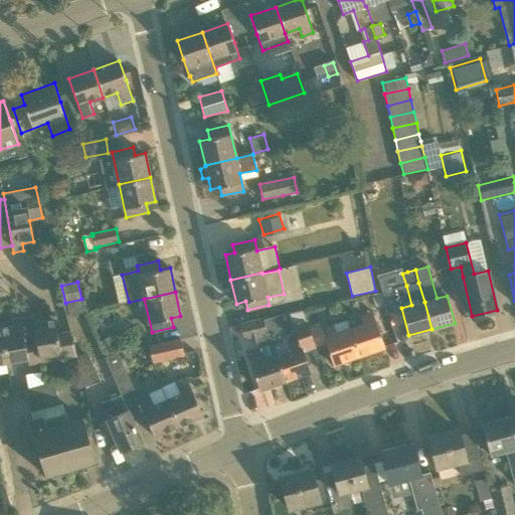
[(382,292),(372,296),(377,314),(388,310),(382,292)]
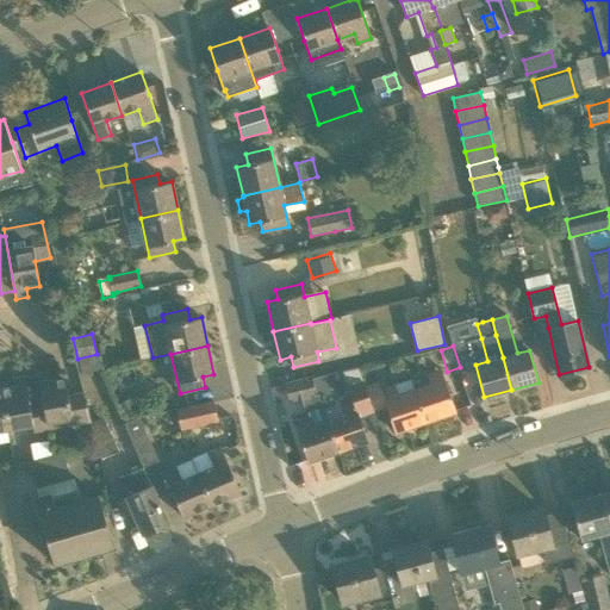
[(97,354),(78,359),(81,373),(100,369),(97,356),(97,354)]
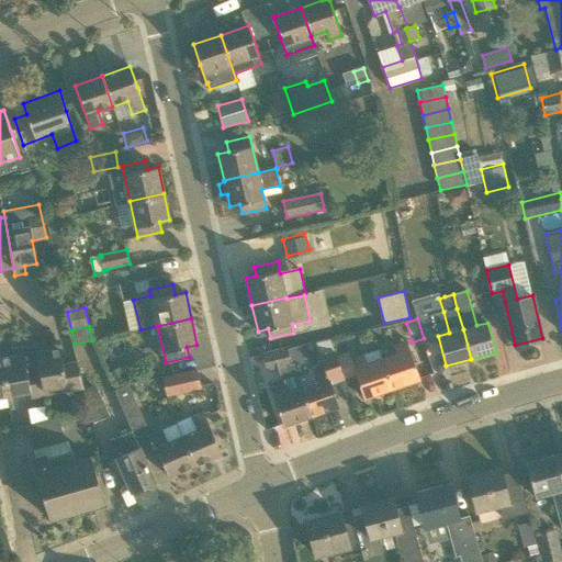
[(330,338),(315,341),(322,360),(319,364),(312,368),(313,372),(298,378),(311,416),(339,406),(330,381),(344,377),(337,356),(330,338)]
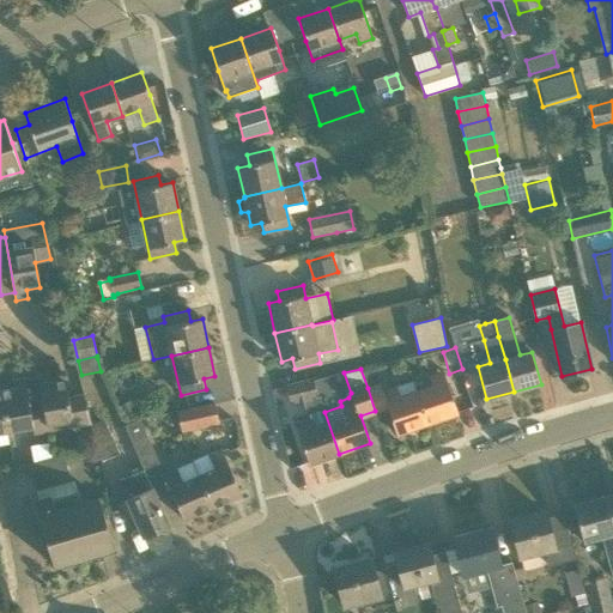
[(443,371),(430,376),(434,386),(417,392),(428,424),(457,413),(443,371)]
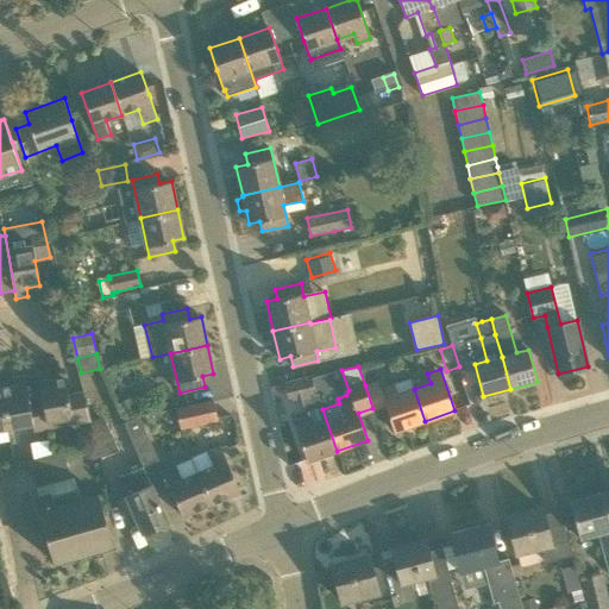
[(83,391),(68,395),(64,376),(50,380),(49,371),(37,372),(42,399),(43,399),(46,422),(46,421),(71,418),(73,424),(90,420),(83,391)]
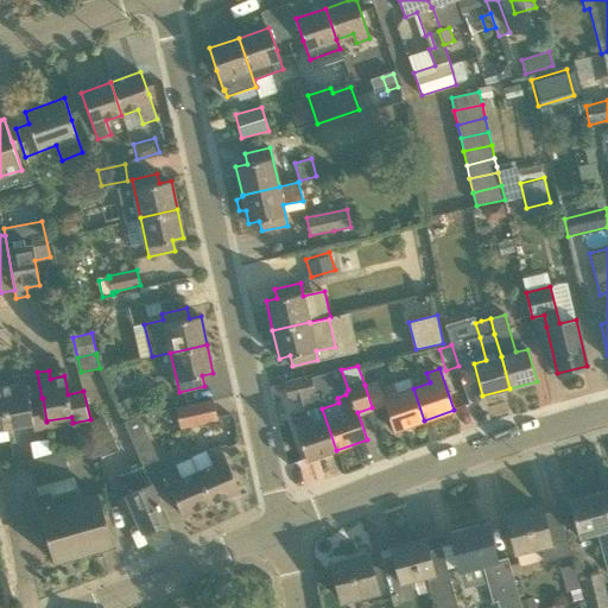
[(43,398),(42,398),(29,400),(24,374),(13,377),(14,385),(0,387),(8,428),(32,424),(33,430),(48,428),(46,420),(46,422),(43,398)]
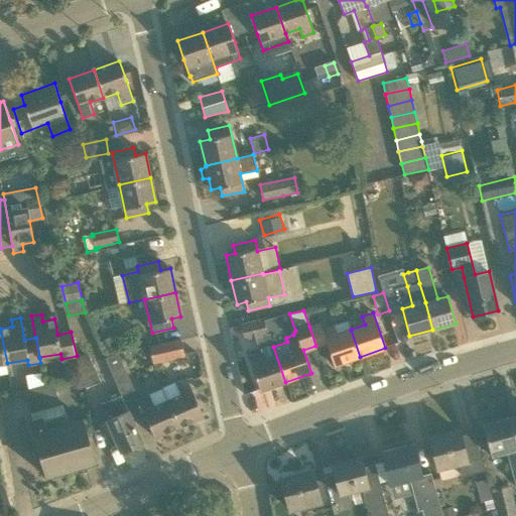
[(273,347),(269,334),(264,319),(242,326),(245,339),(255,337),(260,352),(248,355),(260,390),(285,382),(273,347)]
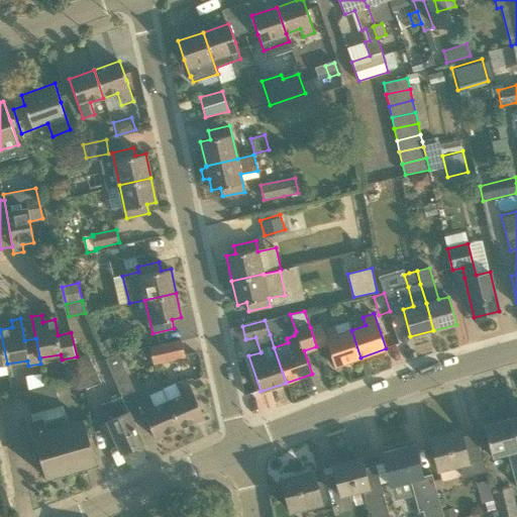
[(310,327),(316,346),(327,342),(335,366),(360,357),(351,330),(337,335),(334,326),(323,330),(320,324),(310,327)]
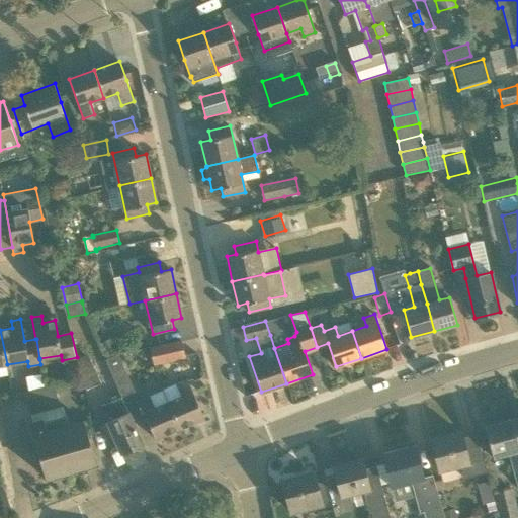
[(154,364),(165,361),(185,357),(181,341),(150,348),(154,364)]
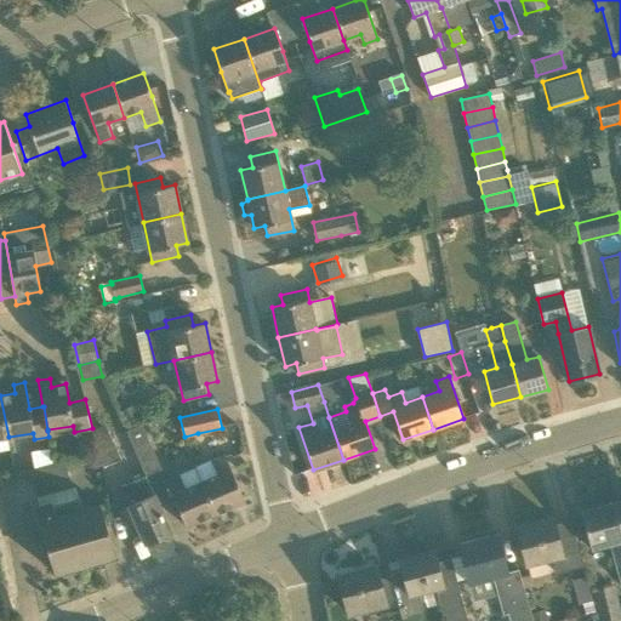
[(136,454),(126,432),(126,429),(110,437),(106,425),(93,429),(102,467),(103,468),(136,454)]
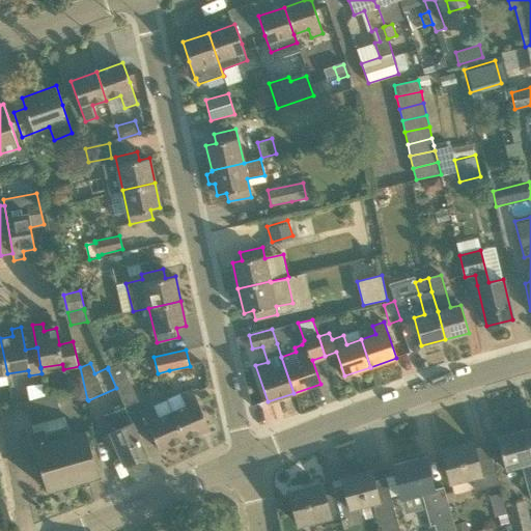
[(138,401),(121,363),(108,369),(116,388),(124,408),(138,401)]
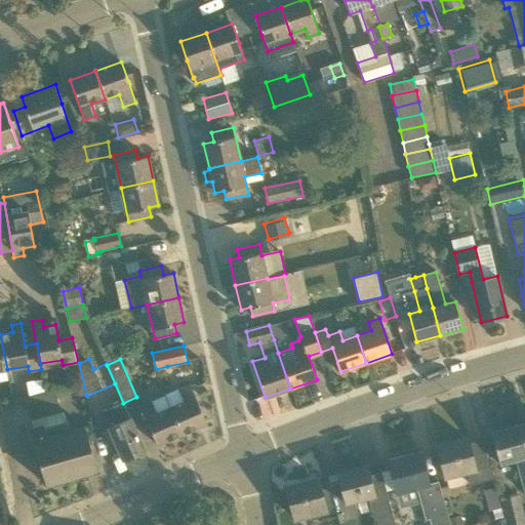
[(184,402),(170,407),(182,434),(206,423),(190,385),(178,390),(184,402)]
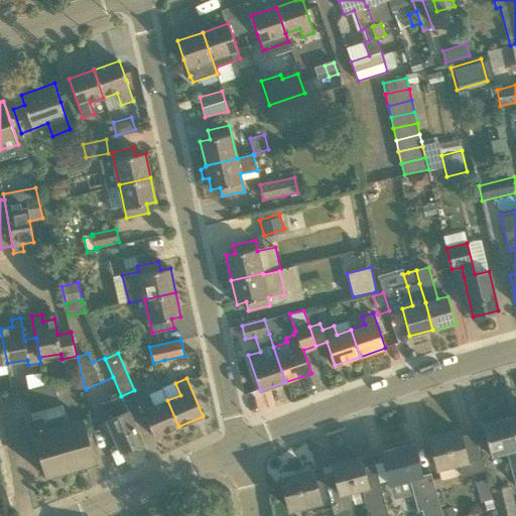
[(24,391),(27,402),(56,394),(53,383),(24,391)]
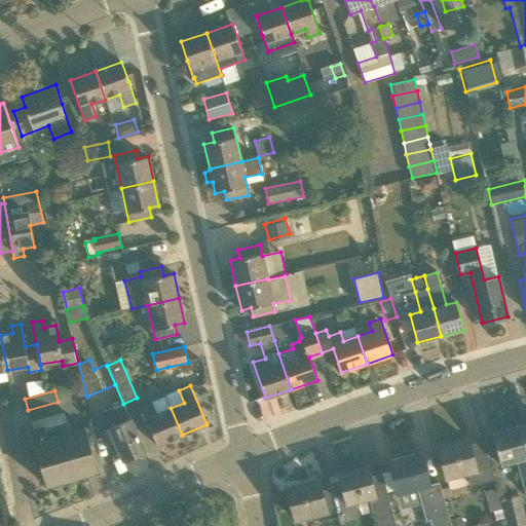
[(61,413),(58,402),(28,410),(31,421),(61,413)]
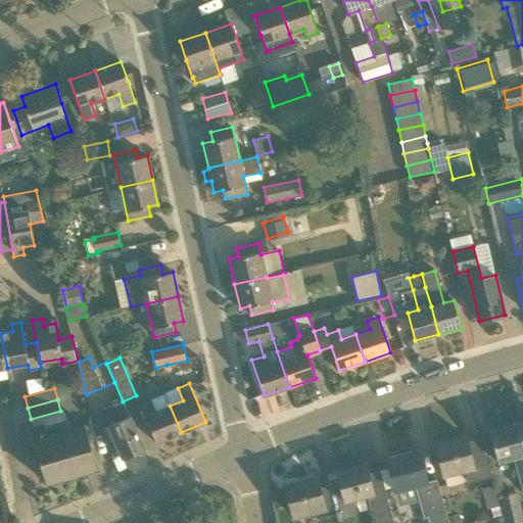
[(151,399),(140,405),(146,418),(156,443),(181,432),(170,406),(156,412),(151,399)]
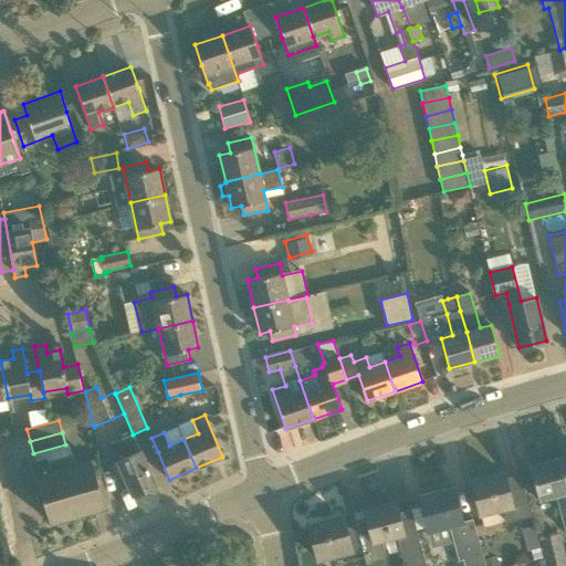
[(155,485),(144,459),(133,435),(111,443),(117,460),(112,463),(117,478),(124,474),(133,495),(155,485)]
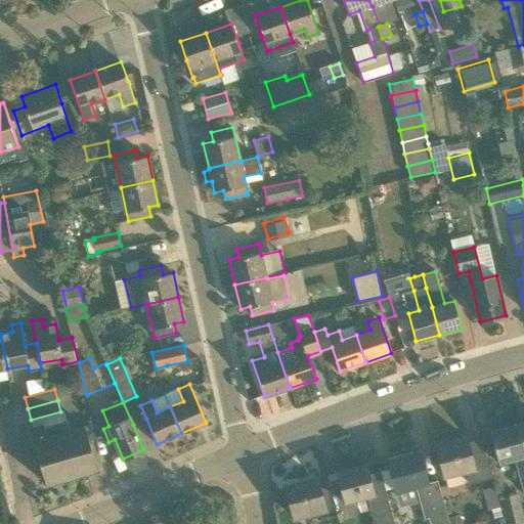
[(72,477),(97,469),(85,426),(70,430),(67,421),(56,424),(72,477)]
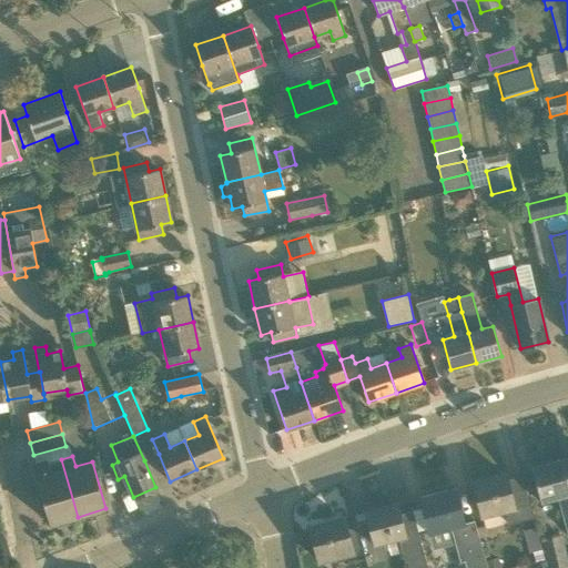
[(78,517),(61,459),(47,464),(46,459),(32,464),(50,525),(52,524),(53,525),(58,527),(70,524),(72,519),(72,518),(78,517)]
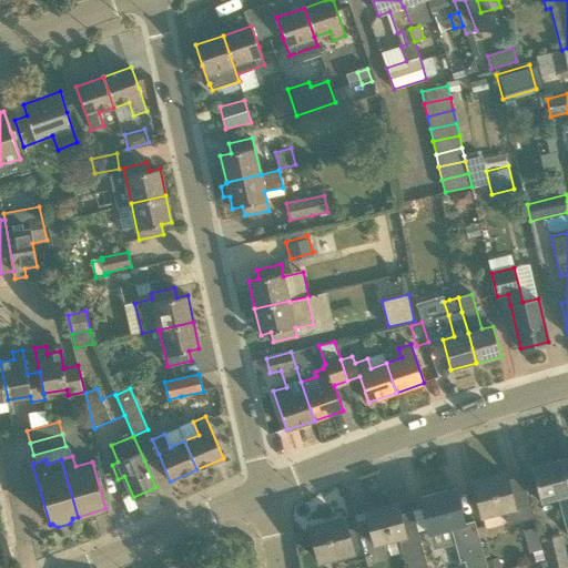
[(567,533),(567,531),(567,483),(561,459),(531,467),(540,501),(561,496),(563,501),(559,503),(567,533)]
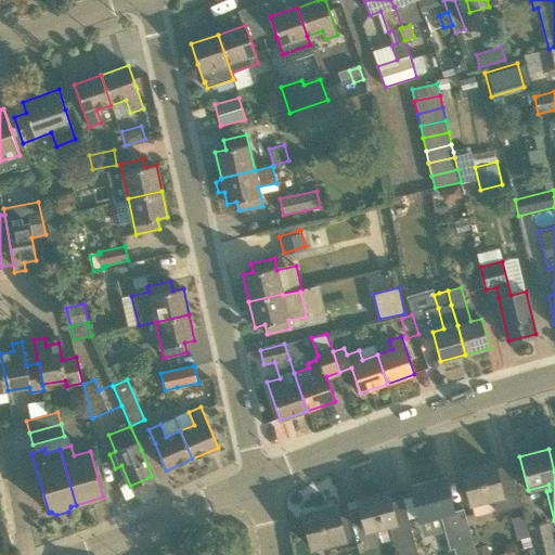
[(499,481),(495,468),(493,463),(462,472),(470,504),(493,499),(497,512),(520,506),(513,478),(499,481)]
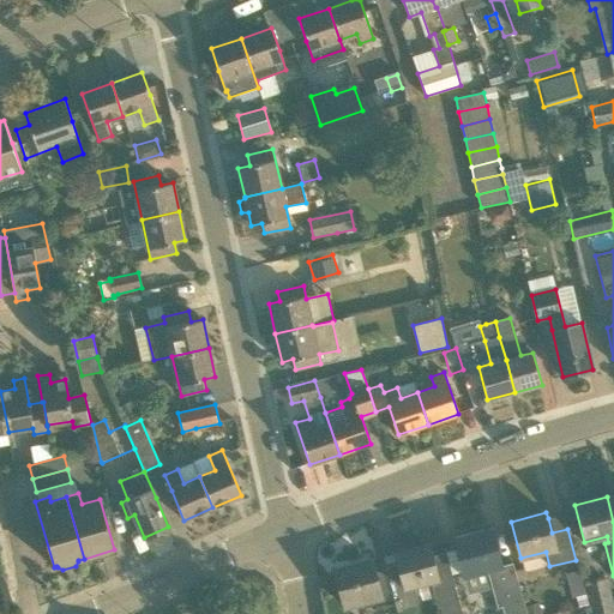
[(513,564),(501,566),(491,528),(489,528),(482,529),(453,537),(457,549),(463,572),(464,577),(487,571),(497,607),(503,606),(504,613),(527,613),(525,607),(523,600),(515,571),(513,564)]
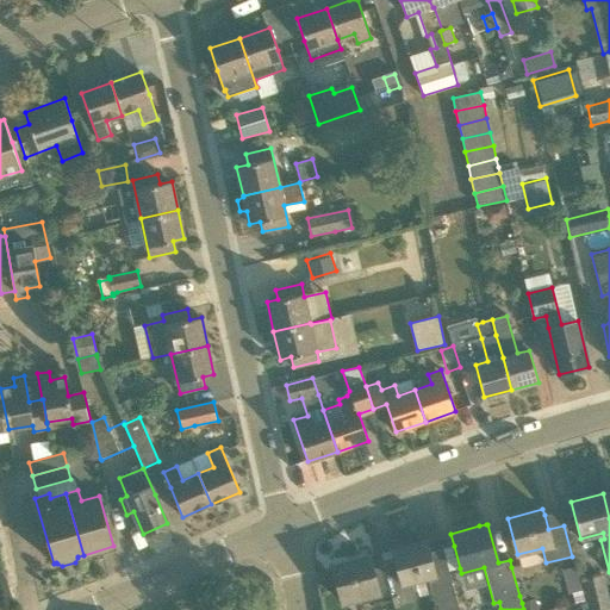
[(434,564),(430,552),(427,540),(391,549),(394,561),(400,584),(428,577),(434,601),(437,599),(440,609),(458,609),(455,596),(448,571),(446,561),(434,564)]
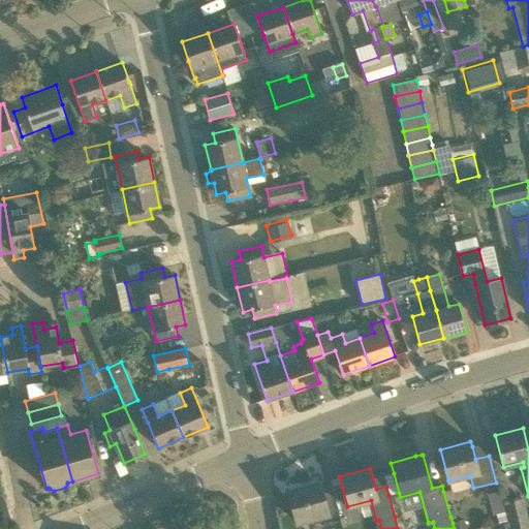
[(297,522),(328,515),(328,514),(322,494),(319,481),(288,490),(291,499),(288,500),(289,501),(291,500),(297,522)]
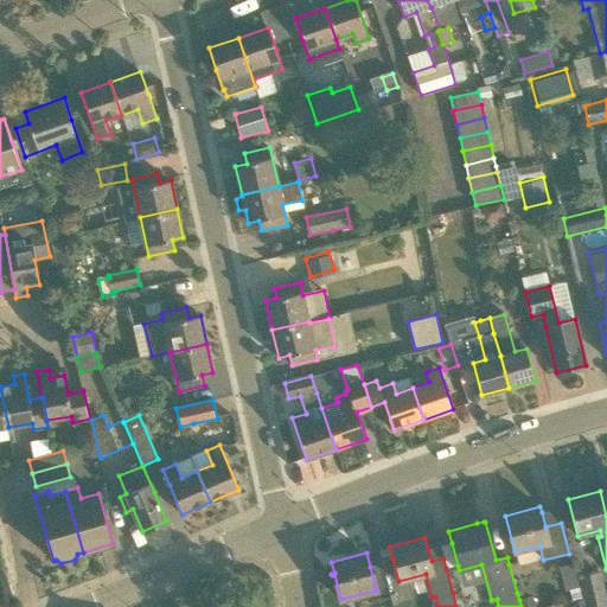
[(379,563),(370,567),(376,589),(387,587),(379,563)]
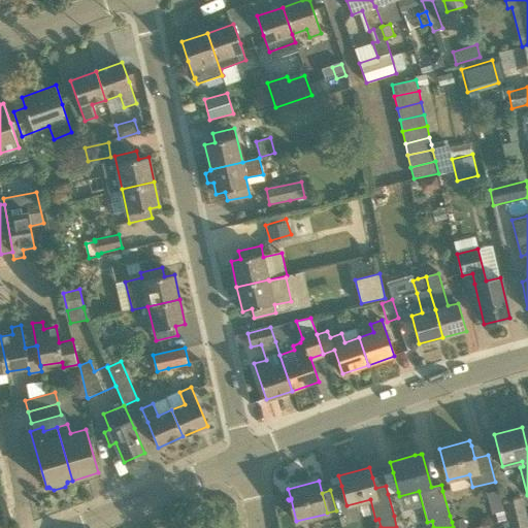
[(527,527),(527,521),(522,498),(503,502),(509,527),(527,527)]
